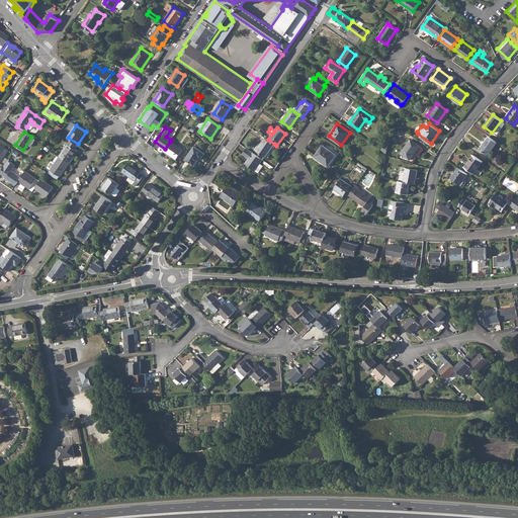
[(497,142),(489,136),(480,149),(488,155),(497,142)]
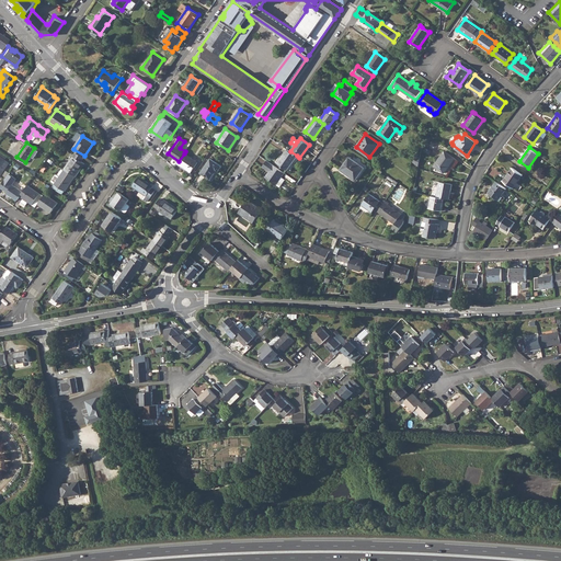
[(290,151),(287,149),(277,162),(287,170),(297,156),(290,151)]
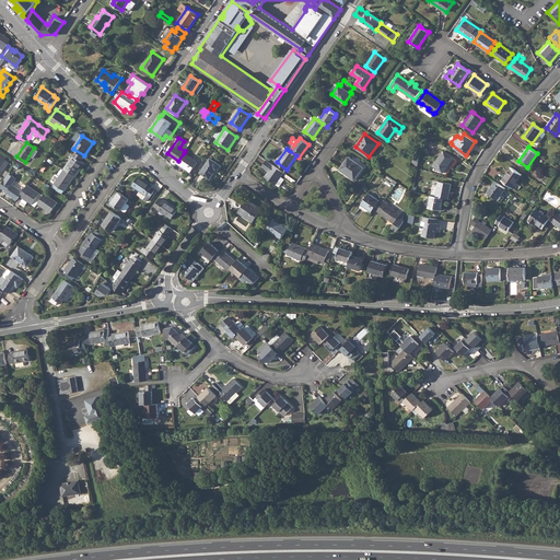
[(73,155),(63,168),(65,168),(74,176),(76,176),(84,163),(81,161),(84,155),(77,150),(73,155)]
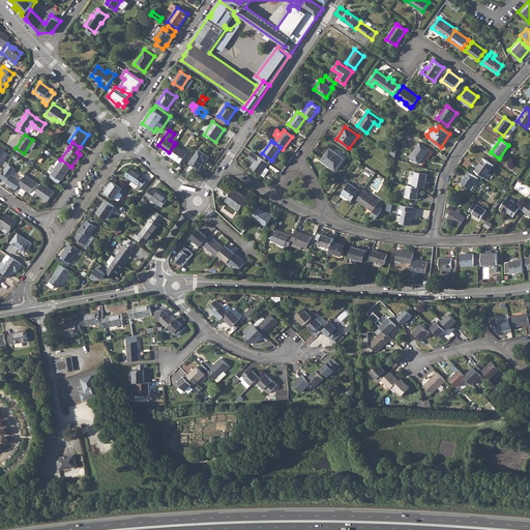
[(7,147),(1,143),(0,144),(0,166),(3,162),(0,159),(0,158),(3,155),(6,157),(8,153),(5,150),(7,147)]
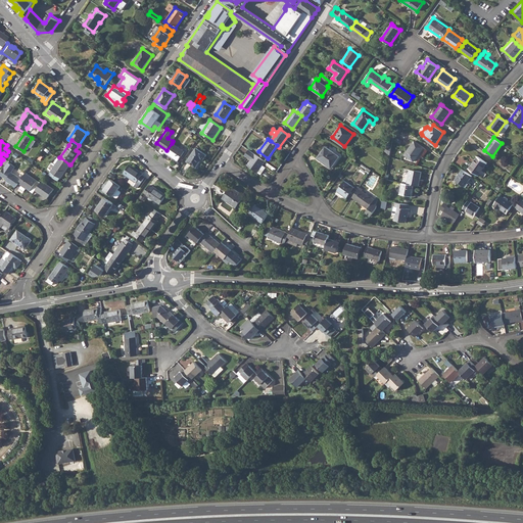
[(415,141),(405,154),(414,160),(423,146),(415,141)]
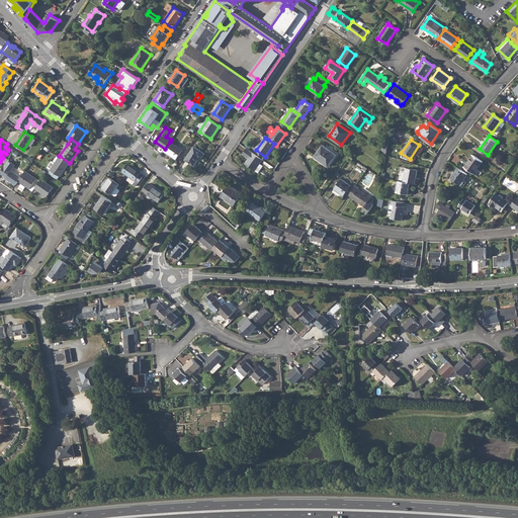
[(165,149),(165,150),(177,158),(182,150),(170,142),(165,149)]
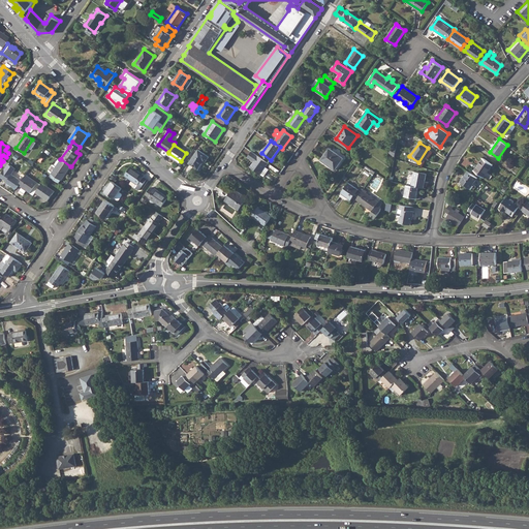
[(330,148),(321,159),(335,169),(343,158),(330,148)]
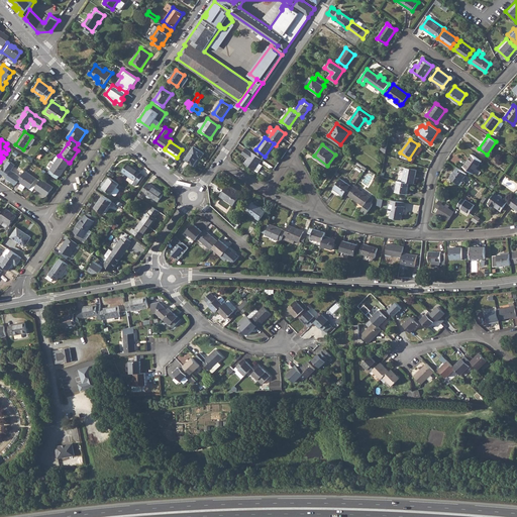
[(194,146),(185,160),(194,166),(199,158),(201,158),(204,152),(194,146)]
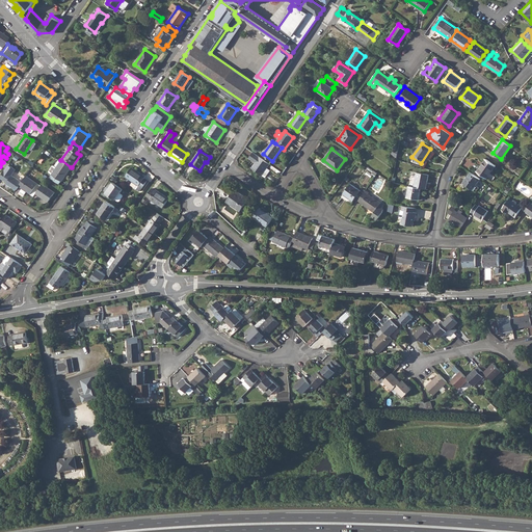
[(270,164),(253,152),(249,158),(257,163),(256,164),(254,164),(251,167),(265,178),(270,170),(267,168),(270,164)]
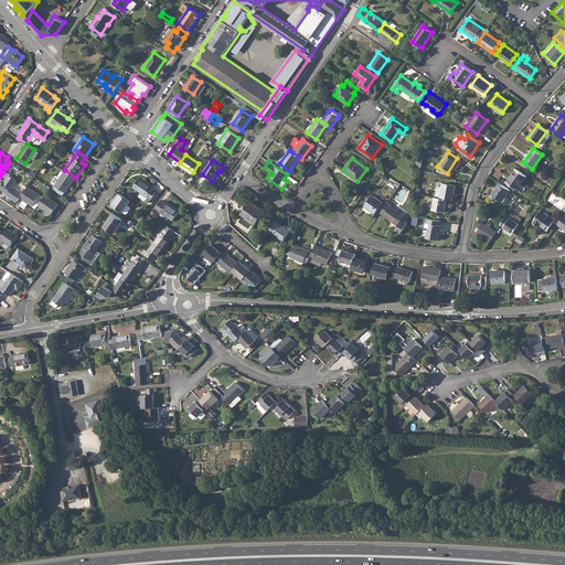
[(515,168),(507,181),(518,189),(526,176),(515,168)]
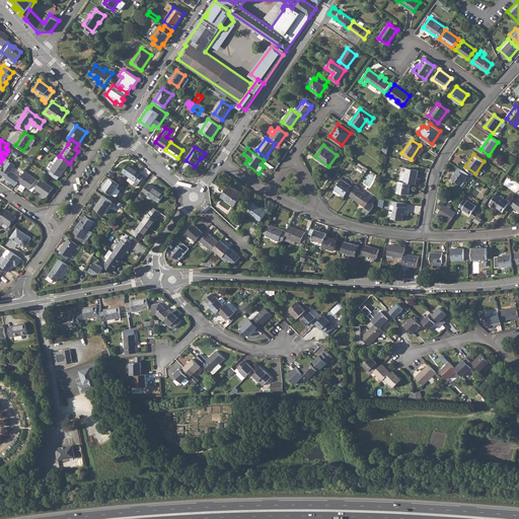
[(69,163),(60,156),(56,162),(53,161),(52,161),(49,166),(49,167),(52,169),(51,169),(60,176),(69,163)]
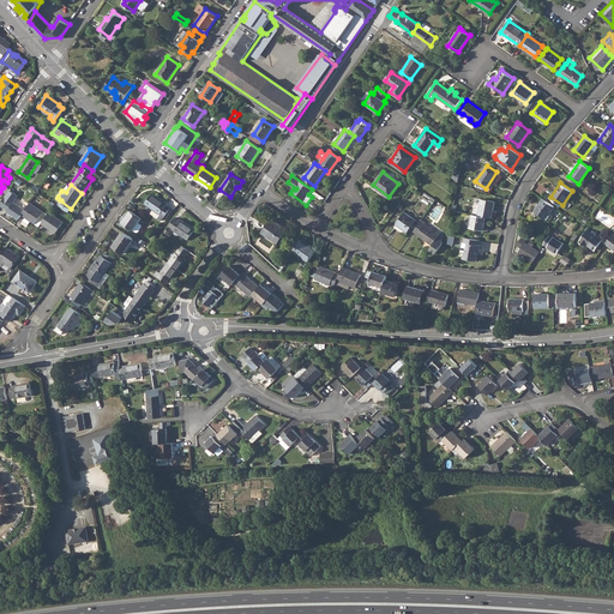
[(19,218),(25,210),(13,202),(18,196),(10,190),(0,204),(8,210),(7,211),(19,218)]
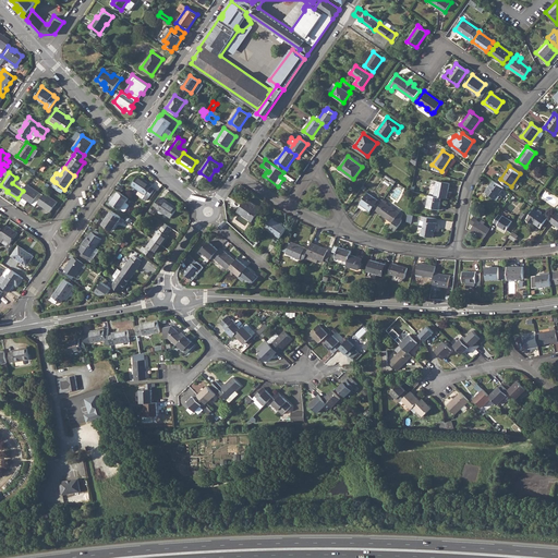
[(132,185),(140,191),(146,195),(144,198),(147,201),(155,190),(152,186),(153,185),(138,176),(132,185)]
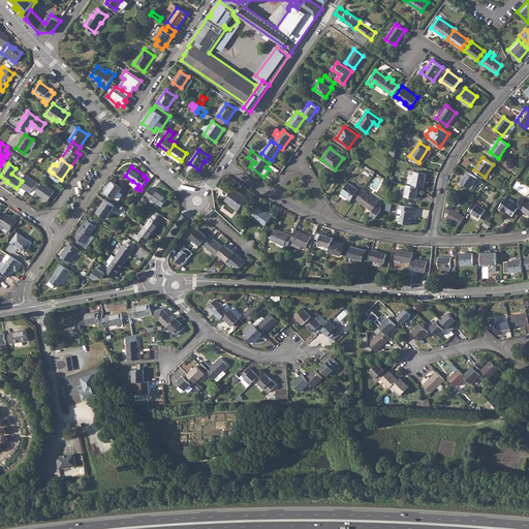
[(477,178),(468,170),(461,181),(470,188),(472,185),(475,181),(477,178)]
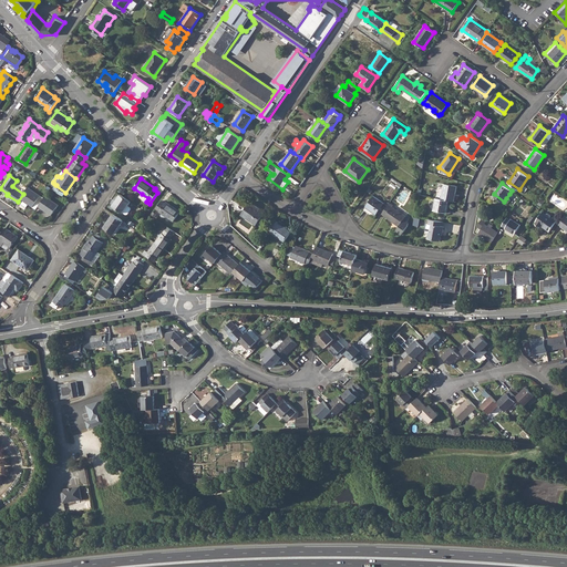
[(444,184),(442,198),(449,199),(454,200),(456,186),(444,184)]
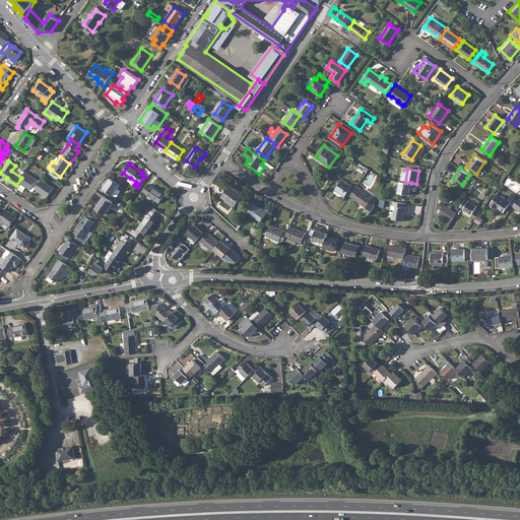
[(21,178),(18,181),(22,184),(19,186),(24,190),(26,187),(30,189),(37,179),(25,172),(21,178)]
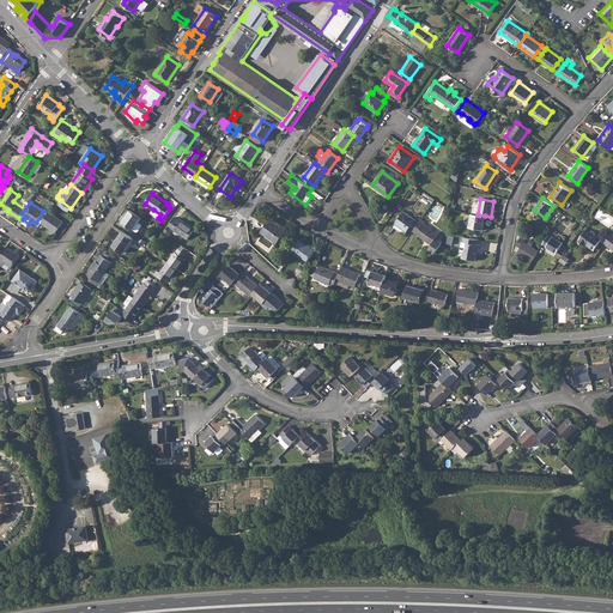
[(47,214),(42,223),(56,231),(64,222),(54,214),(54,213),(49,211),(47,214)]
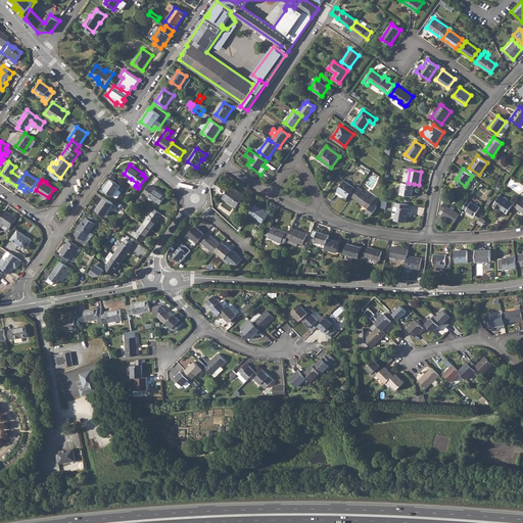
[(110,184),(108,183),(104,190),(113,196),(121,186),(112,181),(110,184)]
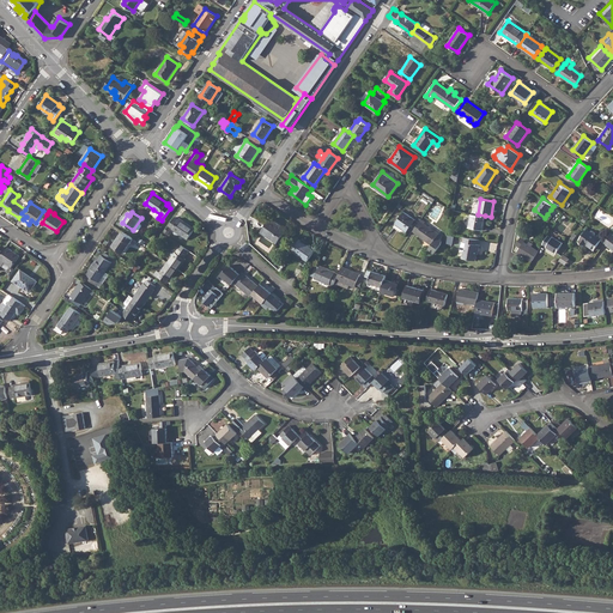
[(404,212),(395,224),(406,231),(414,219),(404,212)]
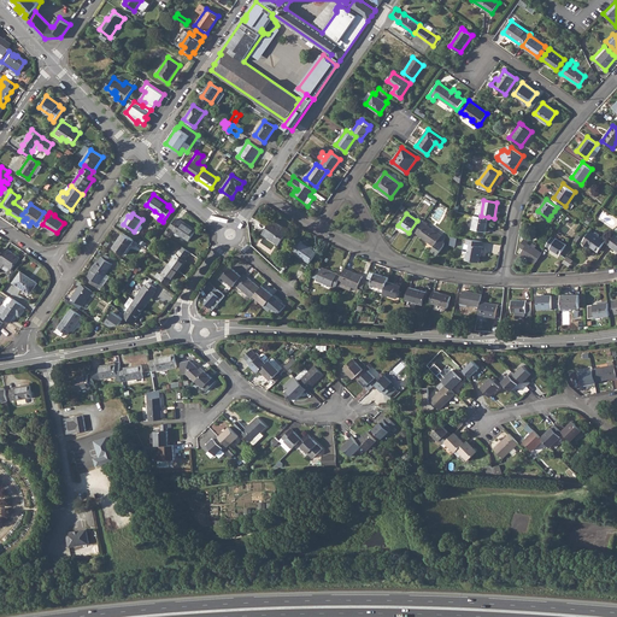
[(481,216),(475,215),(472,229),(486,231),(488,217),(481,216)]
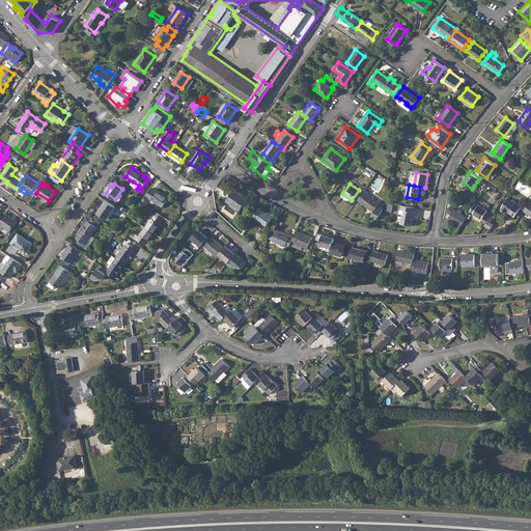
[(151,188),(146,195),(149,197),(148,198),(162,206),(168,197),(156,189),(155,190),(151,188)]
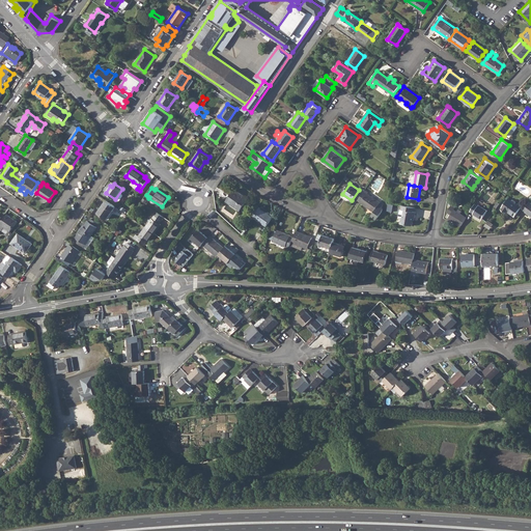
[(226,201),(234,206),(243,195),(234,190),(226,201)]
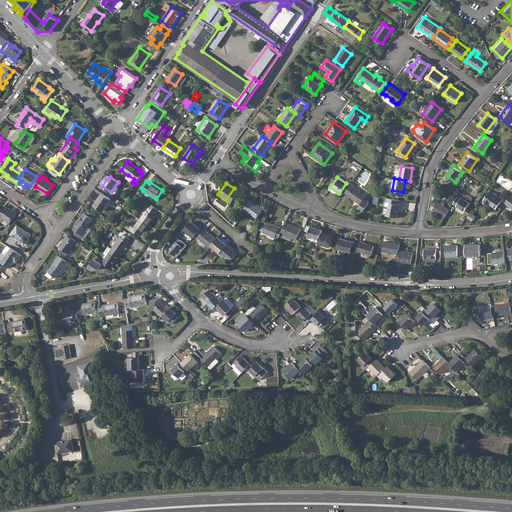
[(352,183),(345,193),(347,195),(360,204),(358,208),(363,211),(368,204),(368,203),(368,201),(364,198),(366,196),(353,187),(355,185),(352,183)]
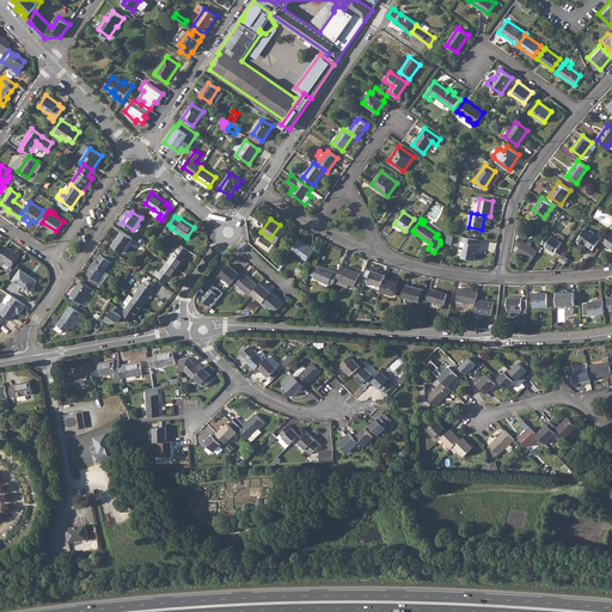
[(51,233),(53,230),(42,222),(41,226),(51,233)]
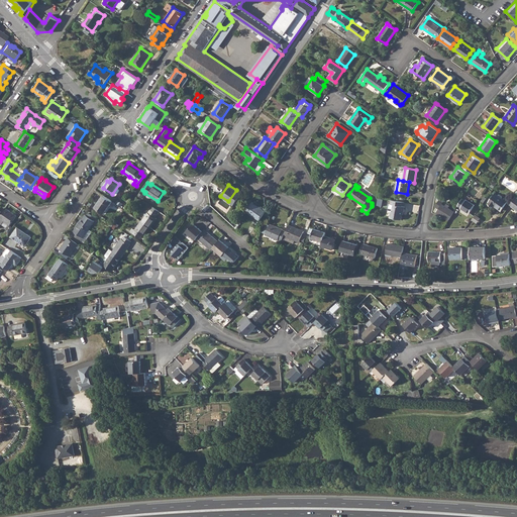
[(236,190),(228,201),(234,205),(241,194),(236,190)]
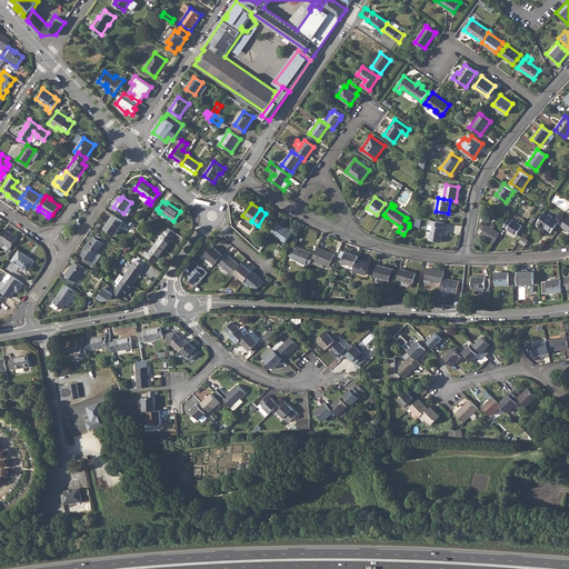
[(538,222),(537,223),(542,228),(543,226),(551,232),(558,222),(543,212),(538,221),(538,222)]
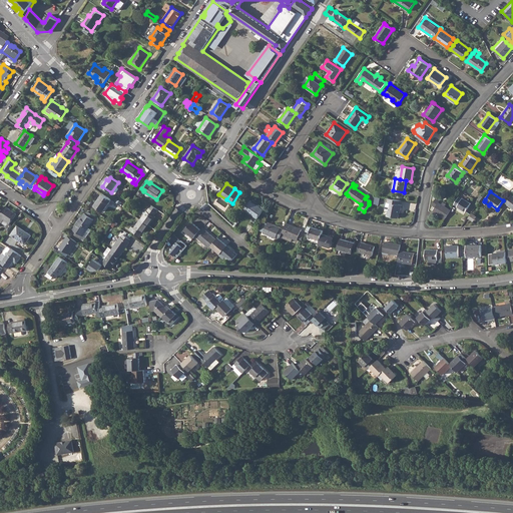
[(102,193),(94,205),(102,210),(108,203),(110,201),(111,199),(102,193)]
